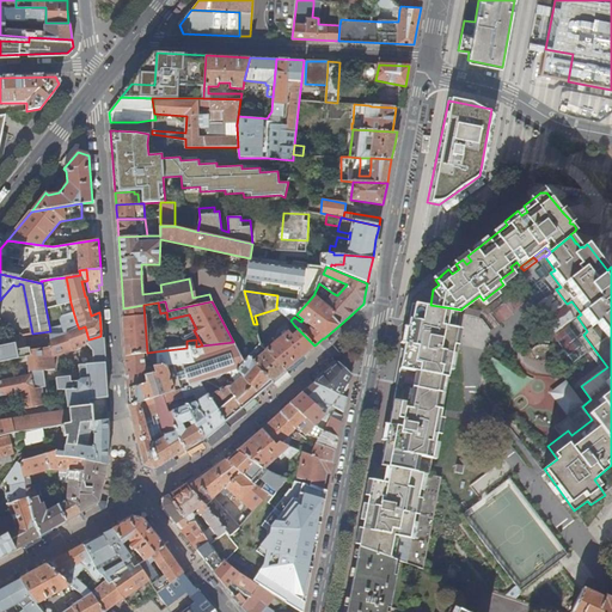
[(408,330),(407,332),(456,341),(456,340),(461,310),(430,305),(412,303),(408,330)]
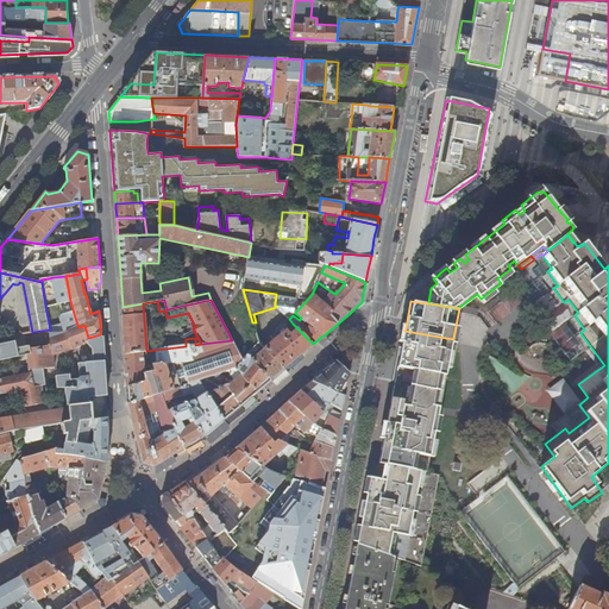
[(146,351),(143,303),(123,307),(124,316),(123,316),(123,327),(125,353),(146,351)]
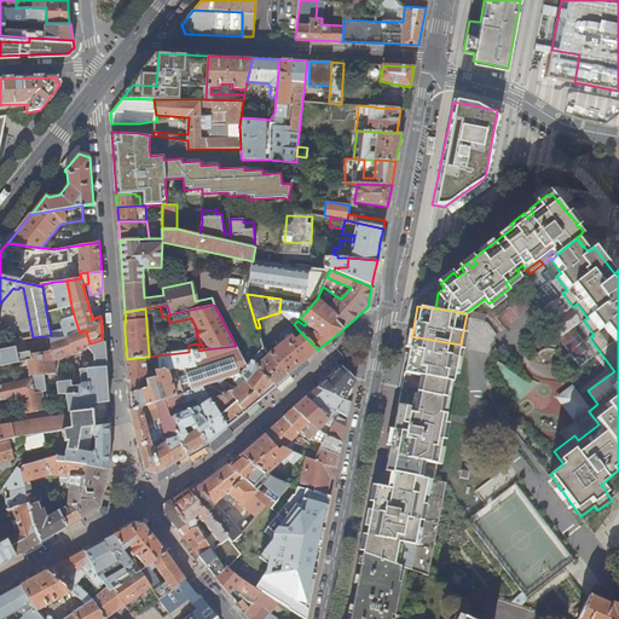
[(51,335),(51,339),(64,339),(59,311),(46,311),(51,335)]
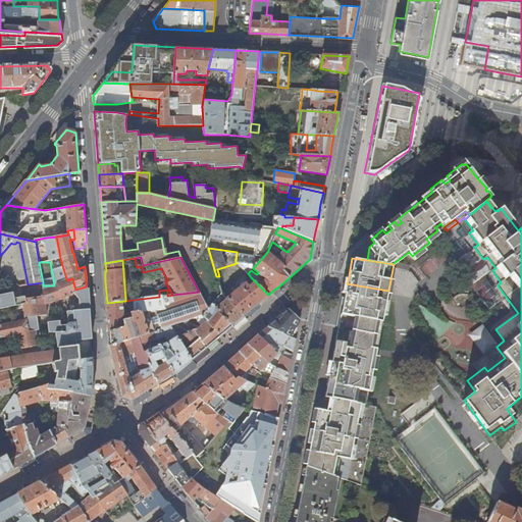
[(62,265),(56,267),(59,277),(65,275),(62,265)]
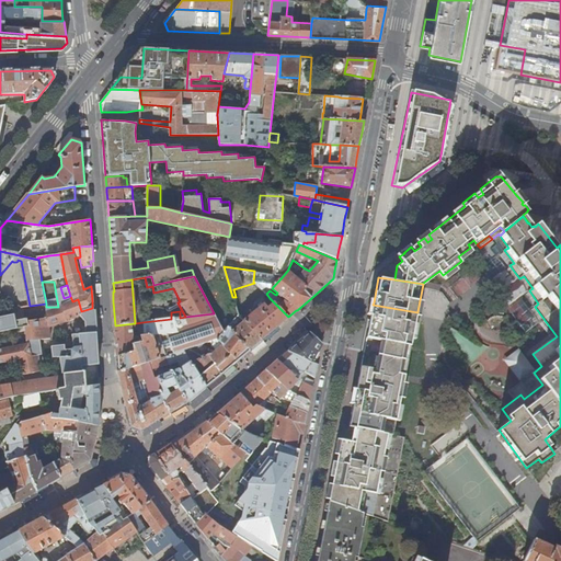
[(0,332),(26,328),(26,322),(26,319),(16,321),(15,315),(0,318),(0,294),(1,293),(0,293),(0,332)]
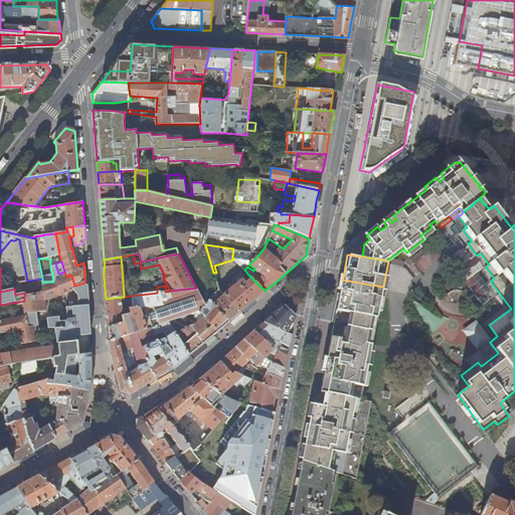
[(53,282),(42,282),(44,293),(24,296),(24,301),(25,312),(26,312),(33,312),(37,312),(46,311),(46,300),(66,294),(69,293),(70,293),(73,290),(74,289),(74,286),(71,275),(66,277),(55,281),(53,282)]
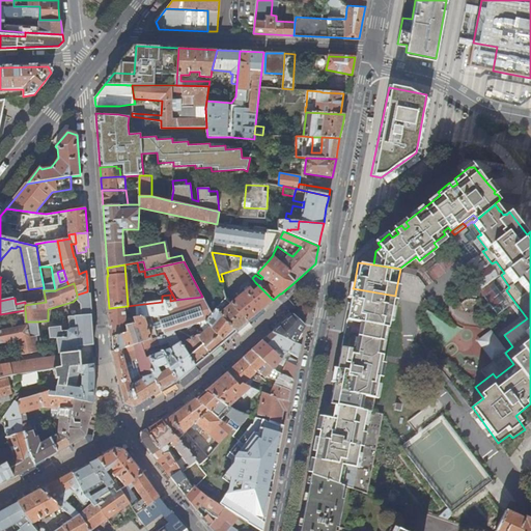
[(246,290),(230,304),(248,320),(273,300),(259,286),(253,290),(250,287),(249,288),(247,286),(244,288),(246,290)]
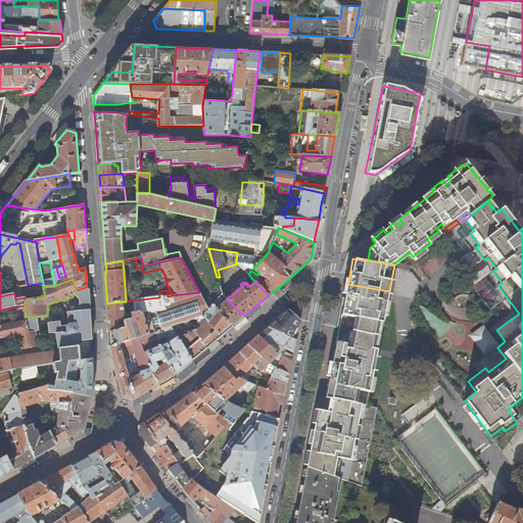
[(347,284),(347,285),(352,286),(351,292),(346,292),(332,363),(337,364),(336,371),(330,370),(325,397),(321,396),(306,467),(307,467),(340,478),(362,486),(376,409),(367,407),(389,291),(347,284)]
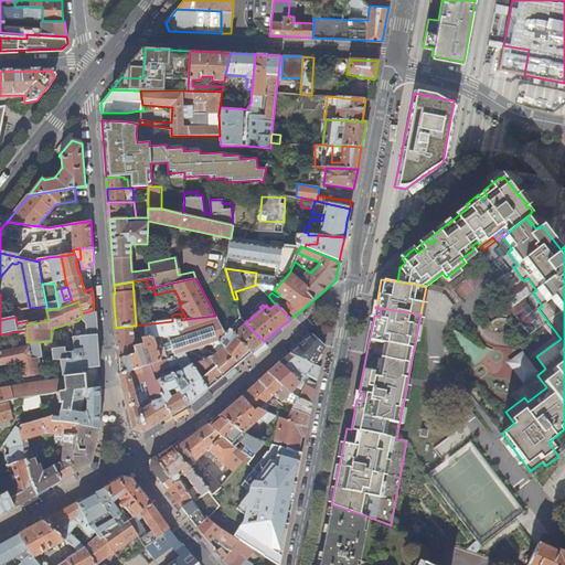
[(61,361),(63,376),(83,374),(83,369),(97,368),(99,368),(98,345),(95,315),(94,315),(93,310),(82,313),(82,317),(81,318),(86,323),(86,328),(83,329),(84,336),(73,338),(74,349),(53,351),(53,360),(61,361)]
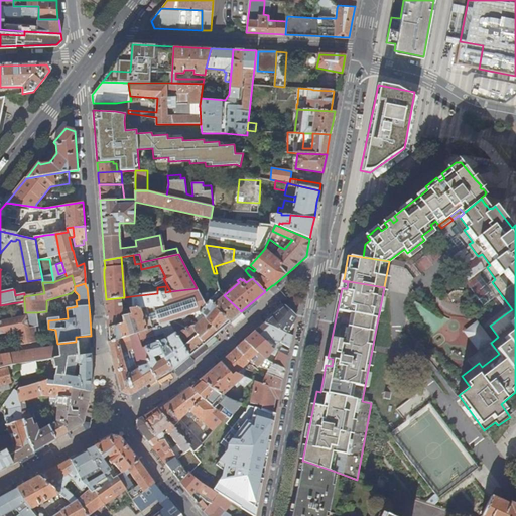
[(206,305),(197,288),(170,291),(165,292),(160,292),(164,305),(132,308),(129,309),(122,311),(121,311),(123,323),(109,328),(109,329),(110,341),(136,333),(168,321),(187,315),(192,313),(201,311),(206,305)]
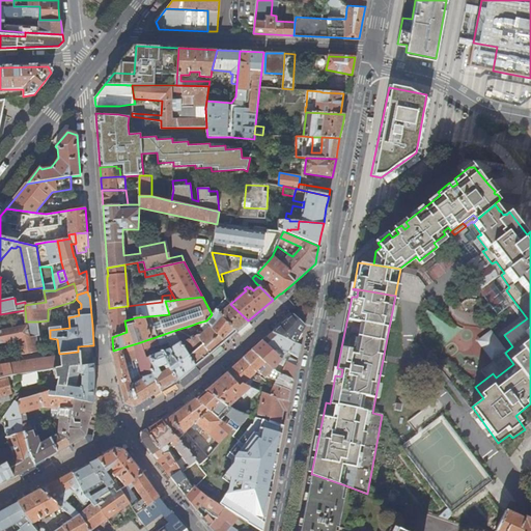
[(133,315),(133,318),(136,317),(169,314),(165,301),(162,302),(135,305),(128,306),(109,308),(110,338),(112,338),(112,337),(127,332),(124,320),(126,320),(124,311),(131,311),(132,315),(133,315)]
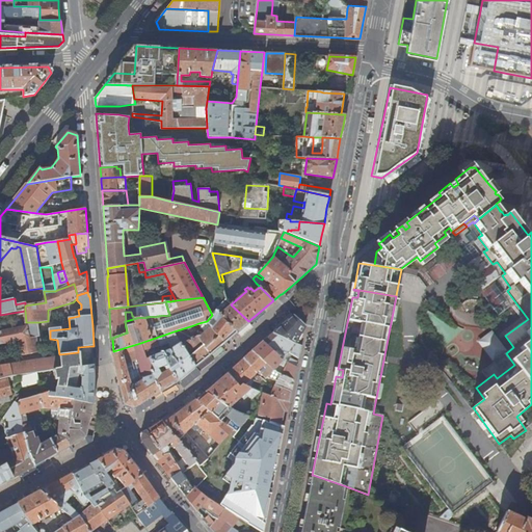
[(220,310),(218,308),(212,315),(207,321),(198,323),(204,331),(198,336),(198,335),(190,338),(190,337),(187,338),(188,340),(181,343),(195,366),(248,321),(231,304),(225,310),(223,308),(222,309),(220,310)]
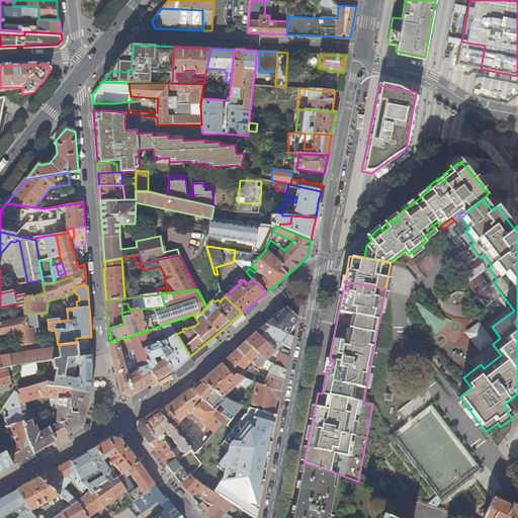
[(288,333),(296,319),(285,308),(266,325),(292,338),(293,334),(288,333)]
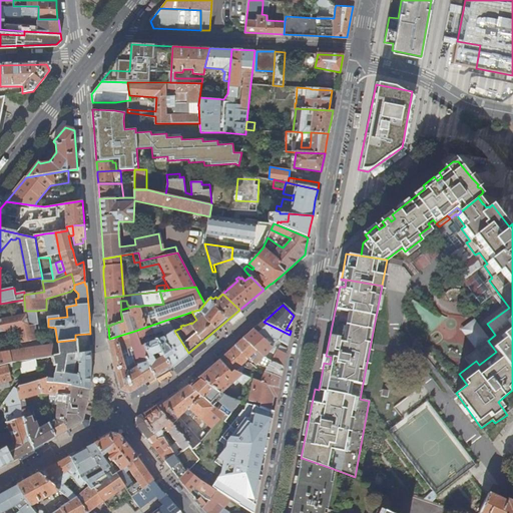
[(25,316),(0,320),(0,333),(5,332),(17,330),(21,344),(37,340),(35,326),(38,324),(37,311),(33,311),(26,311),(25,311),(25,316)]
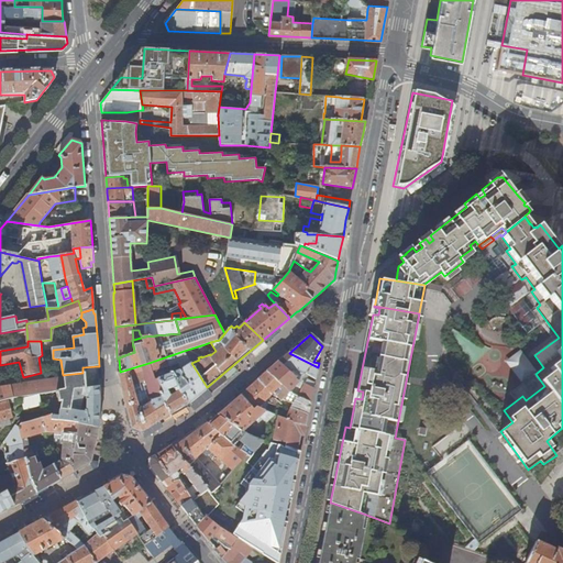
[(201,357),(210,354),(205,344),(184,351),(191,363),(199,360),(198,357),(201,356),(201,357)]
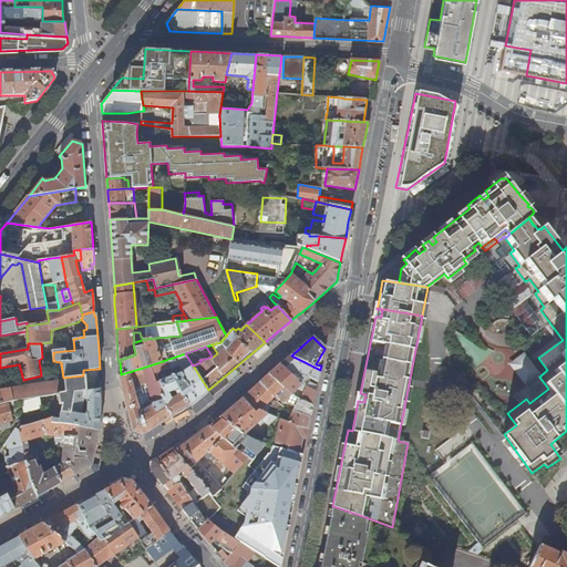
[(160,382),(164,393),(161,394),(172,416),(188,406),(208,390),(193,366),(185,353),(150,366),(156,382),(160,382)]
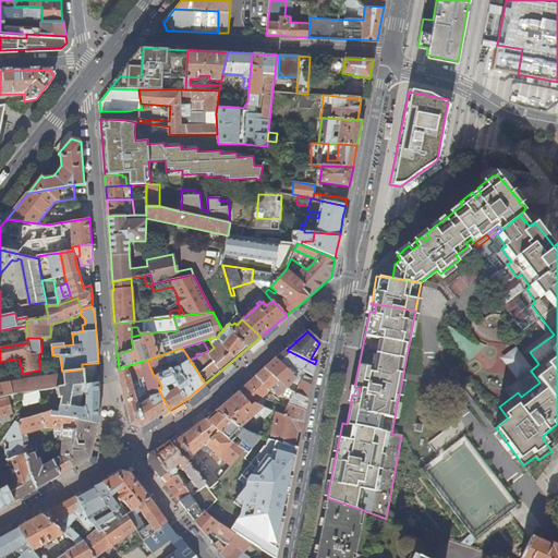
[(310,375),(312,376),(315,364),(287,350),(276,360),(298,378),(302,380),(311,385),(312,380),(305,377),(307,374),(310,375)]
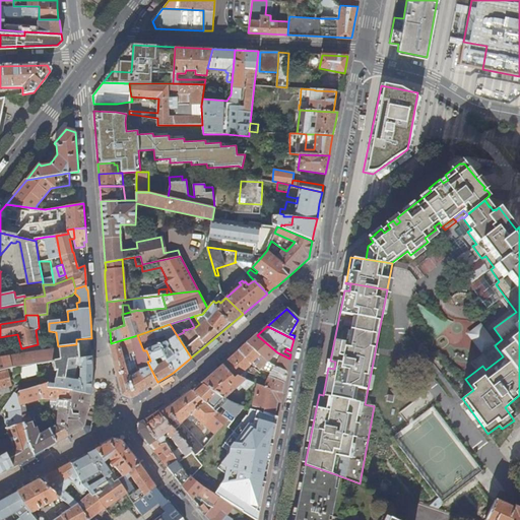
[(143,350),(137,335),(111,343),(109,344),(122,395),(131,399),(157,382),(147,362),(150,361),(146,350),(143,350)]
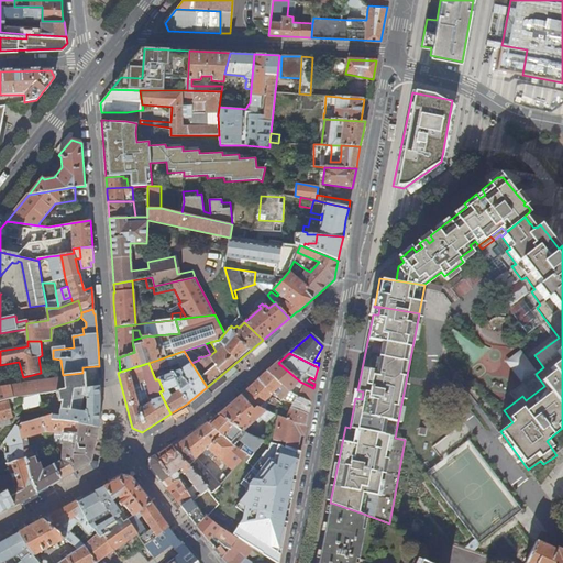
[(293,389),(300,382),(278,363),(267,372),(288,393),(310,404),(313,388),(305,384),(300,394),(293,389)]
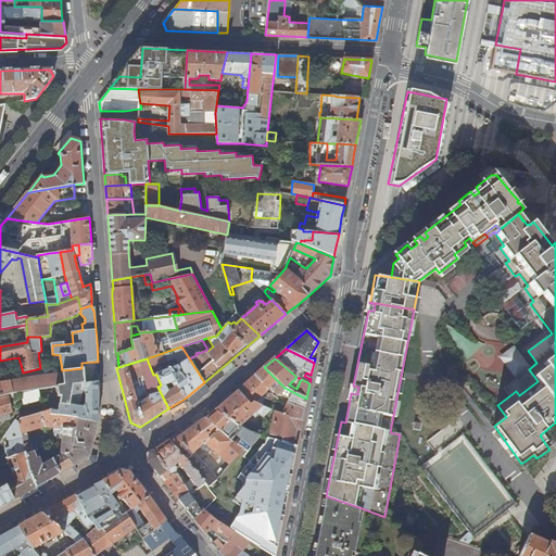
[(61,397),(60,405),(70,406),(73,384),(83,384),(98,381),(96,362),(81,363),(81,368),(62,370),(62,373),(64,384),(55,387),(55,388),(58,388),(58,397),(61,397)]
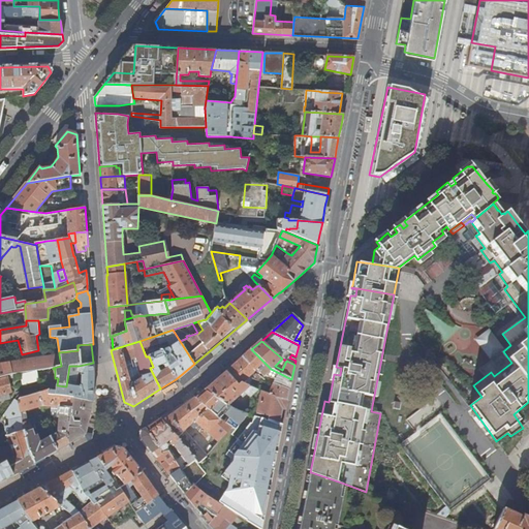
[(274,380),(273,383),(289,391),(290,384),(291,379),(271,369),(251,349),(235,364),(248,377),(253,377),(259,380),(263,381),(266,375),(267,374),(274,380)]
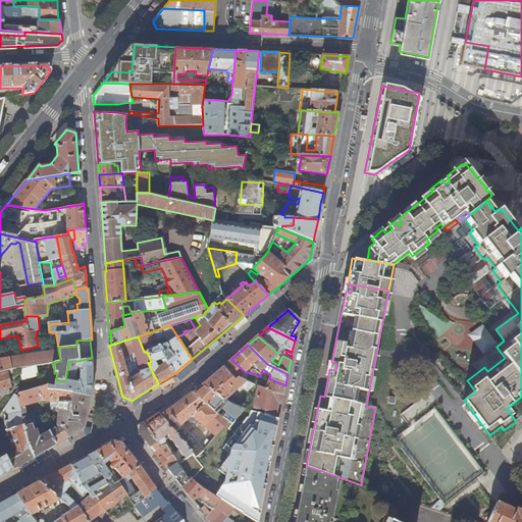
[(0,371),(12,369),(52,363),(60,361),(58,350),(0,359),(0,371)]
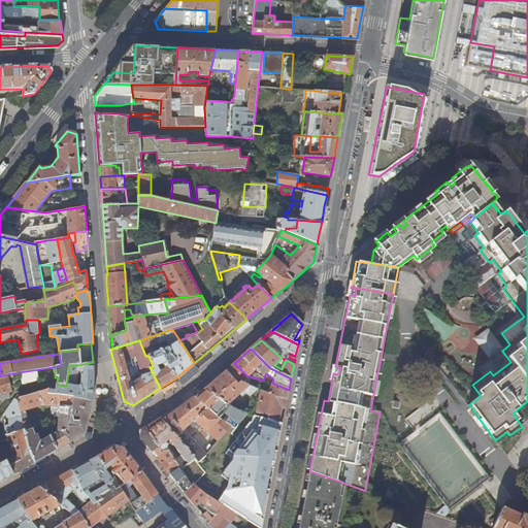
[(66,386),(57,385),(56,391),(48,390),(50,393),(73,396),(92,400),(93,395),(93,371),(93,362),(78,365),(69,365),(66,386)]
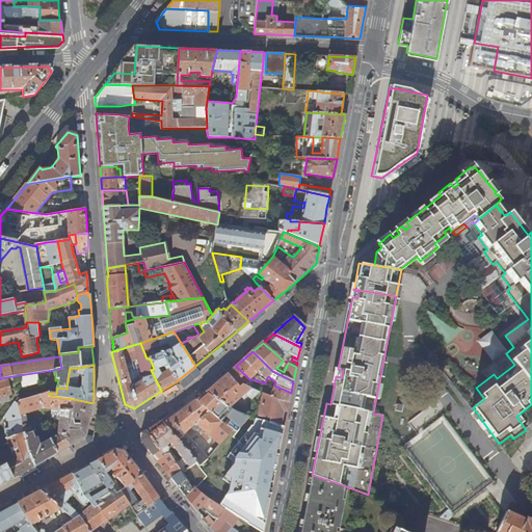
[(245,382),(249,379),(236,366),(228,373),(240,388),(243,384),(247,387),(248,384),(245,382)]
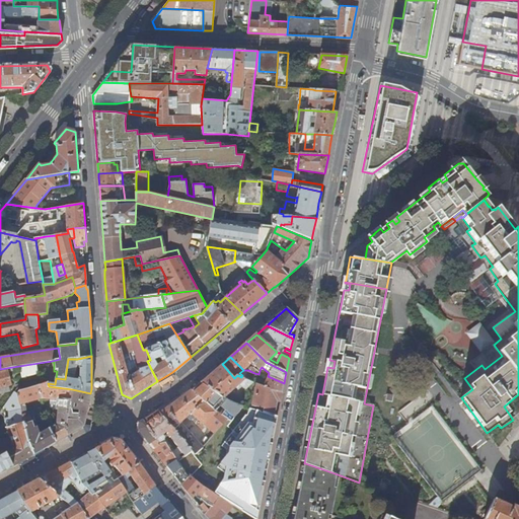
[(244,390),(245,389),(253,382),(252,381),(241,377),(237,375),(234,378),(222,364),(201,382),(224,397),(234,388),(237,390),(241,386),(244,390)]
